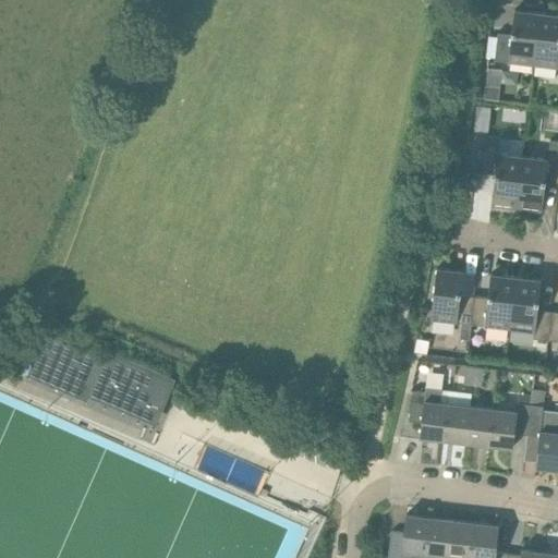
[(533,65),(540,13),(514,10),(511,34),(498,32),(494,61),(533,65)]
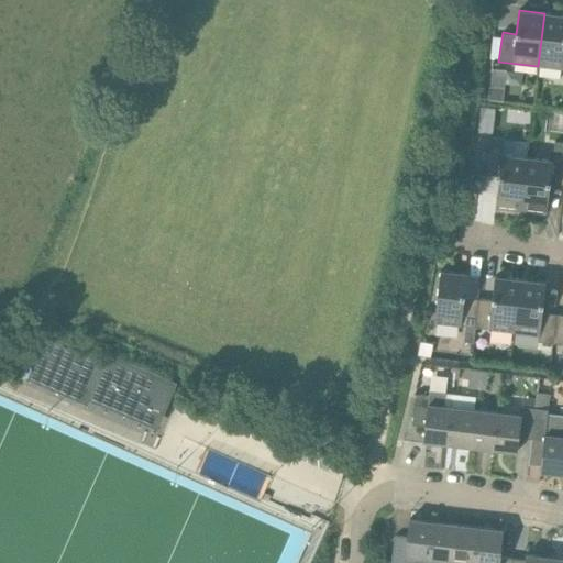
[(562,68),(562,15),(544,13),(538,66),(562,68)]
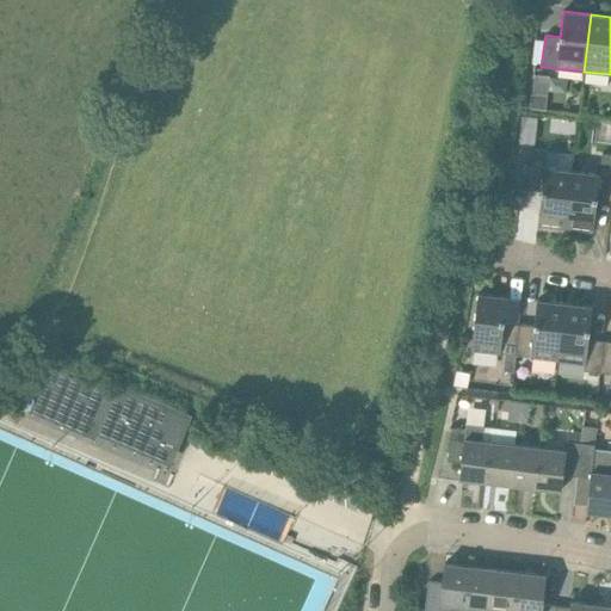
[(547,103),(549,73),(537,72),(535,103),(547,103)]
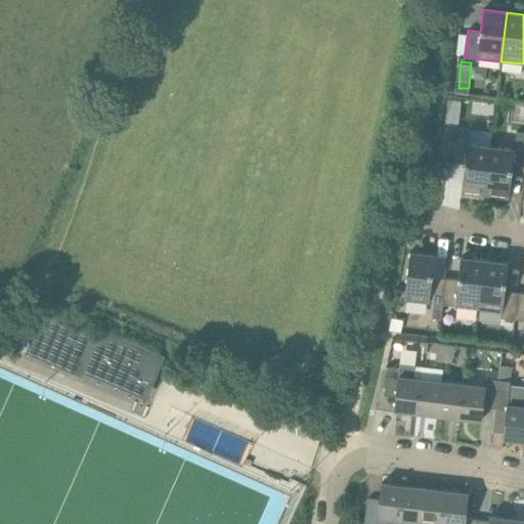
[(447,117),(493,119),(493,103),(447,100),(447,117)]
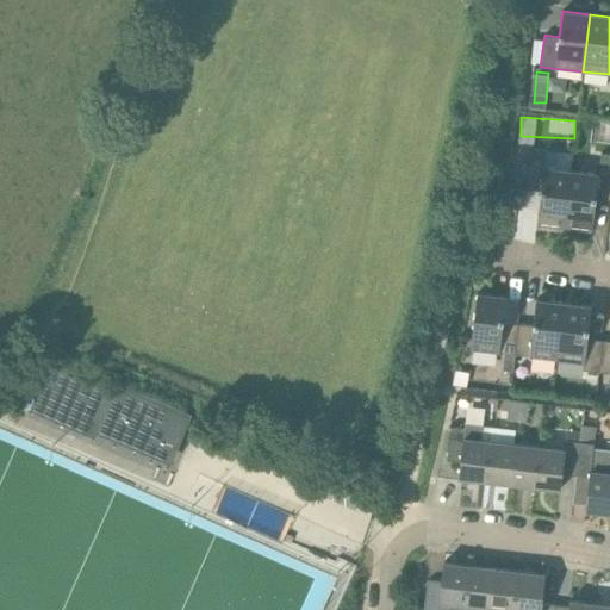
[(609,154),(601,154),(599,167),(609,167),(609,154)]
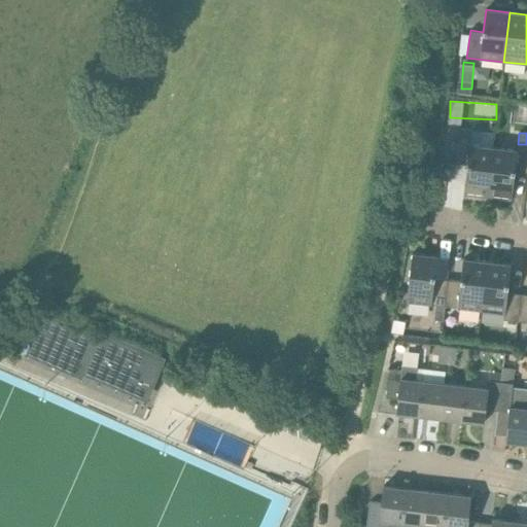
[(463,195),(488,197),(494,147),(470,145),(470,138),(457,137),(454,164),(467,165),(463,195)]
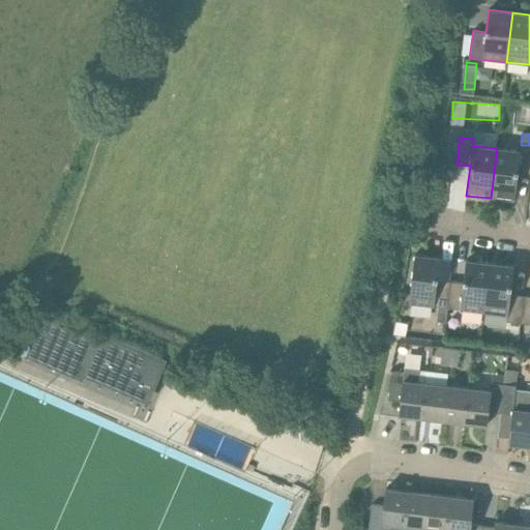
[(529,173),(529,145),(521,145),(520,151),(497,148),(491,198),(514,201),(519,172),(529,173)]
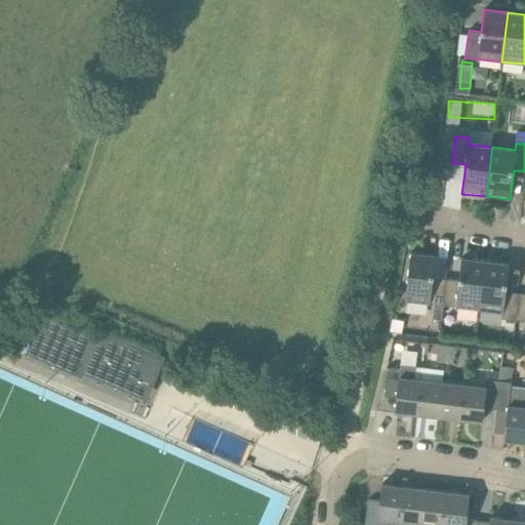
[(443,306),(446,278),(433,277),(436,254),(411,252),(405,300),(443,306)]
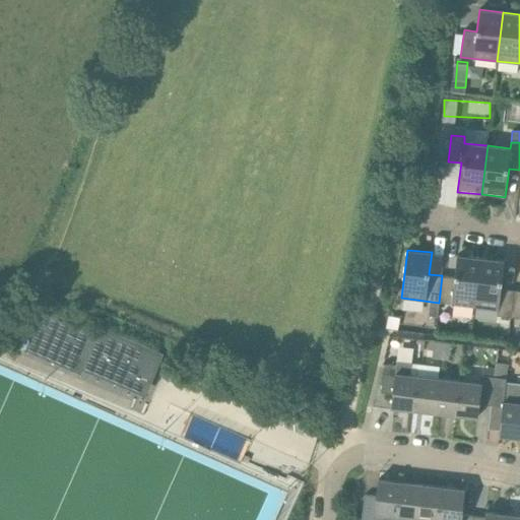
[(474,307),(480,258),(457,255),(454,277),(442,275),(439,303),(474,307)]
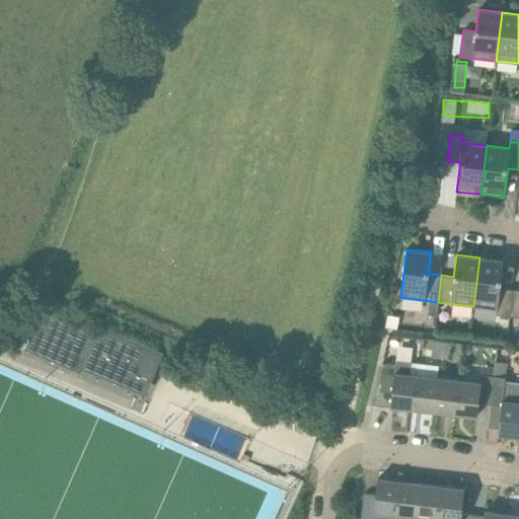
[(500,315),(509,316),(513,290),(500,288),(503,261),(479,257),(473,306),(501,309),(500,315)]
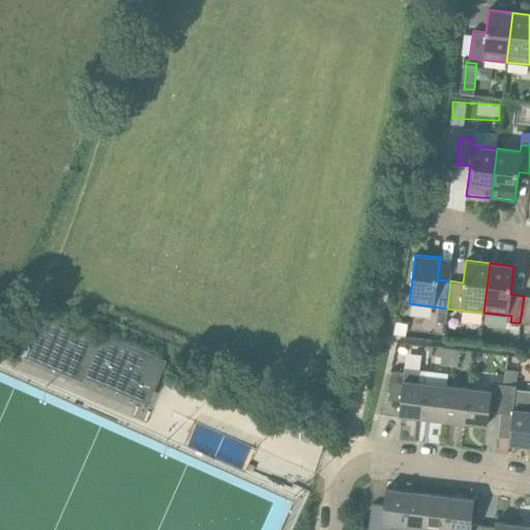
[(520,323),(529,324),(529,296),(524,296),(520,323)]
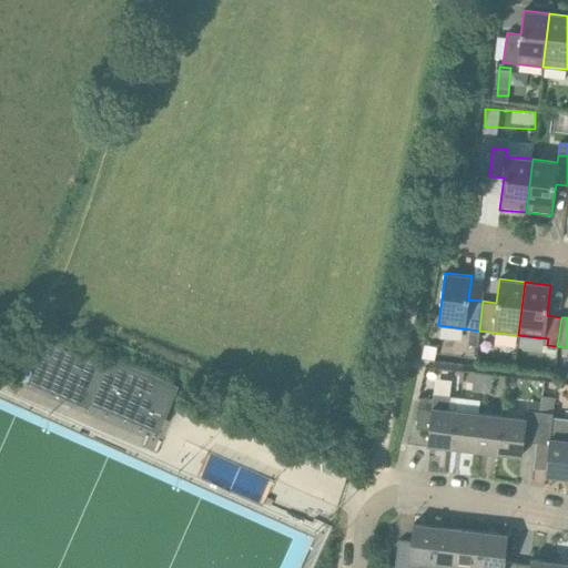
[(95,389),(105,364),(44,338),(27,381),(88,407),(89,404),(95,389)]
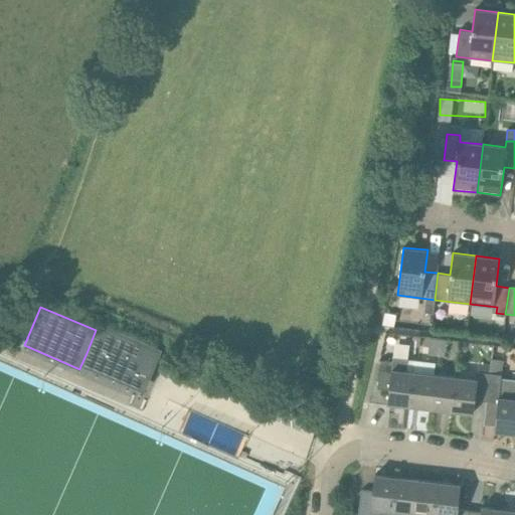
[(99,323),(96,330),(87,353),(80,366),(113,379),(144,392),(161,350),(99,323)]
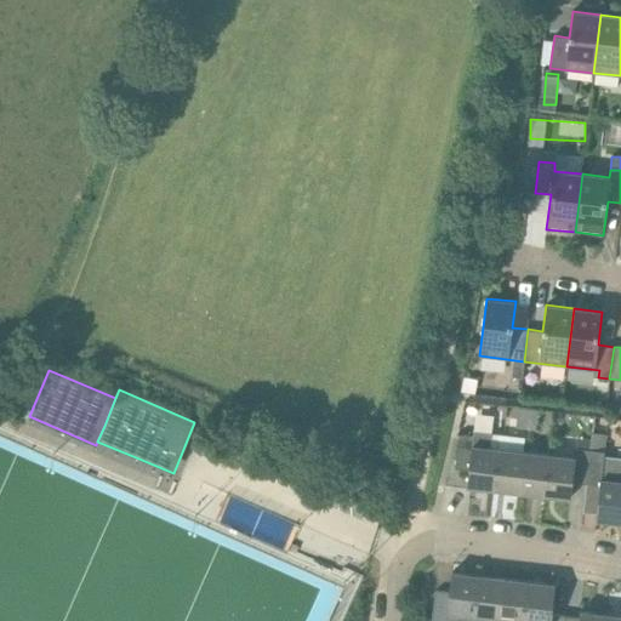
[(527,428),(529,409),(518,408),(516,427),(527,428)]
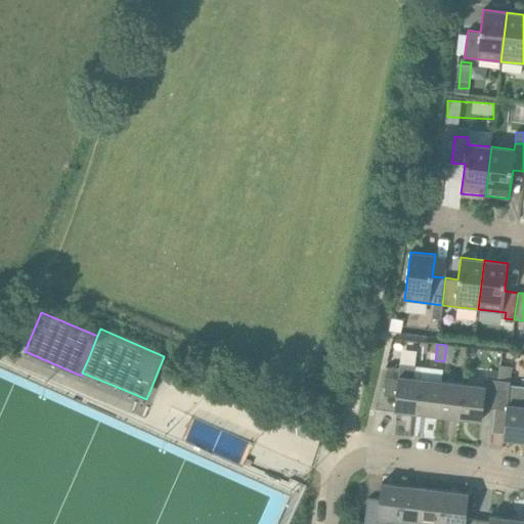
[(452,362),(454,346),(446,345),(444,361),(452,362)]
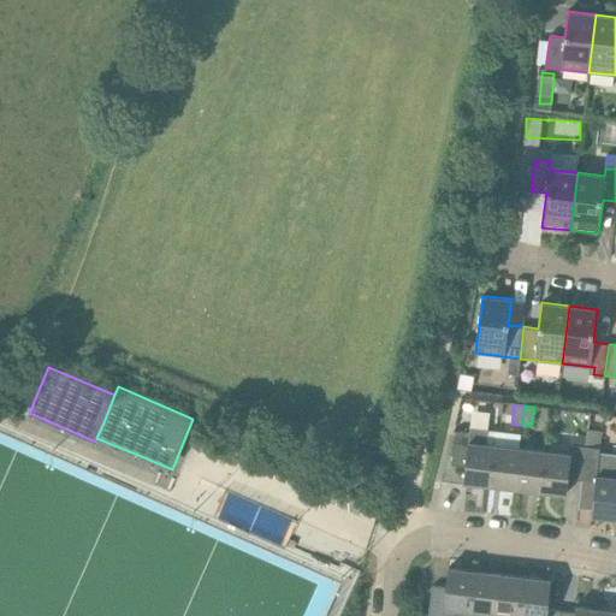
[(484,485),(489,486),(493,445),(486,444),(487,430),(469,428),(469,432),(455,431),(451,465),(466,466),(463,481),(484,485)]
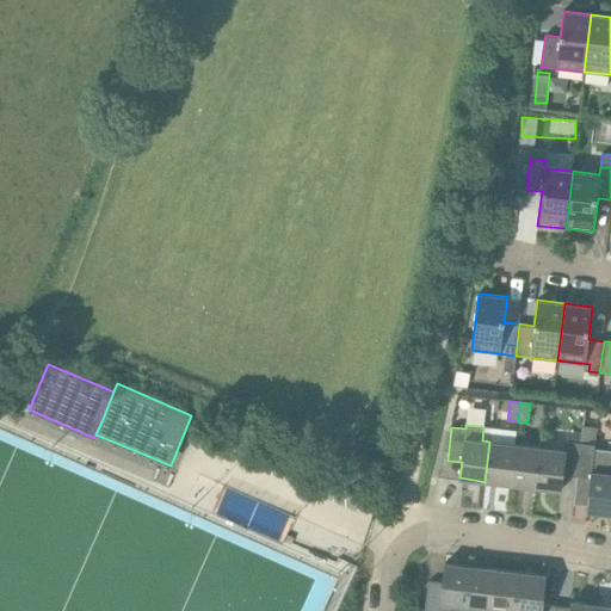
[(491,482),(511,485),(514,445),(489,442),(485,482),(491,482)]
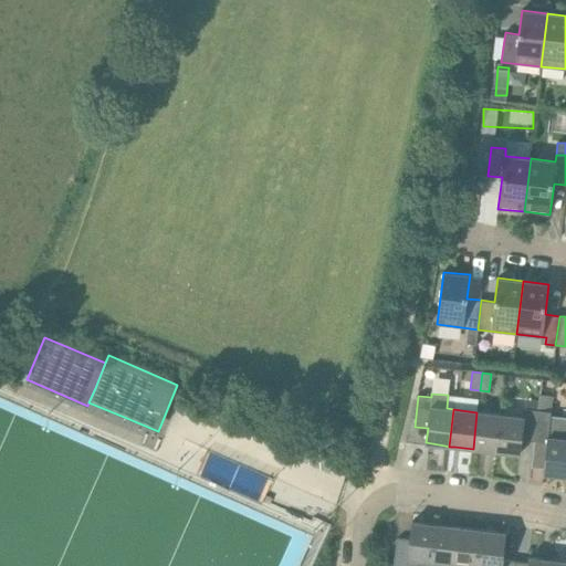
[(522,440),(534,441),(537,410),(525,409),(524,418),(500,415),(495,452),(501,452),(520,454),(522,440)]
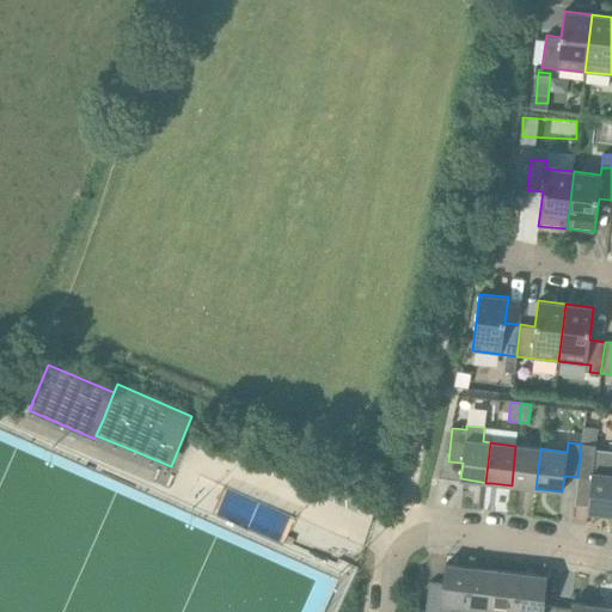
[(611,515),(611,451),(595,450),(595,445),(581,444),(577,477),(592,479),(587,512),(607,514),(607,515),(611,515)]
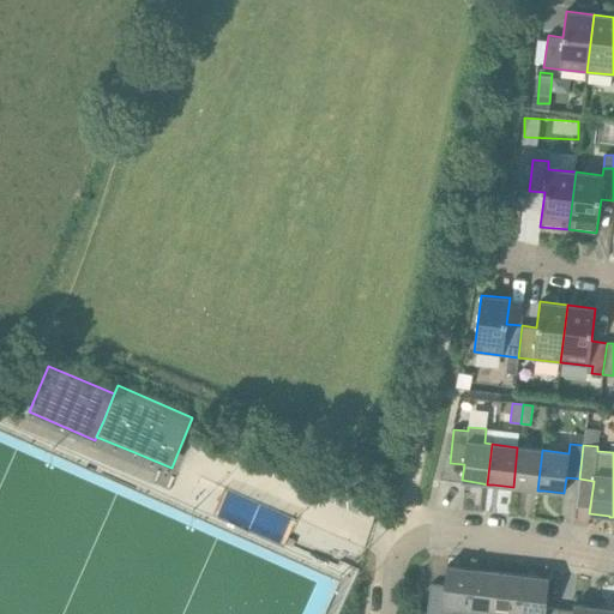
[(533,489),(537,491),(542,450),(517,447),(513,487),(533,489)]
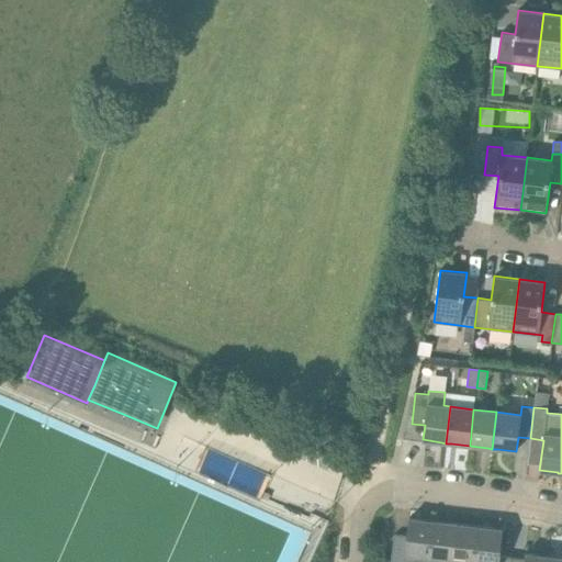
[(394,535),(390,561),(427,561),(428,558),(433,520),(427,520),(408,518),(406,537),(394,535)]
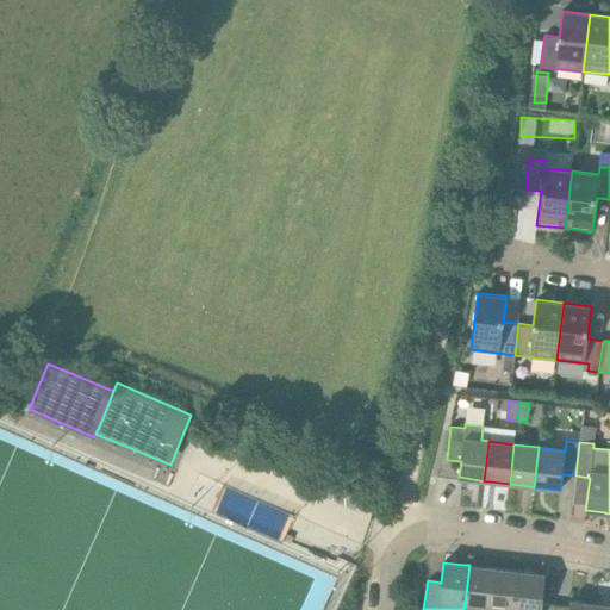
[(470,565),(465,605),(490,608),(495,568),(474,567),(475,566),(470,565)]
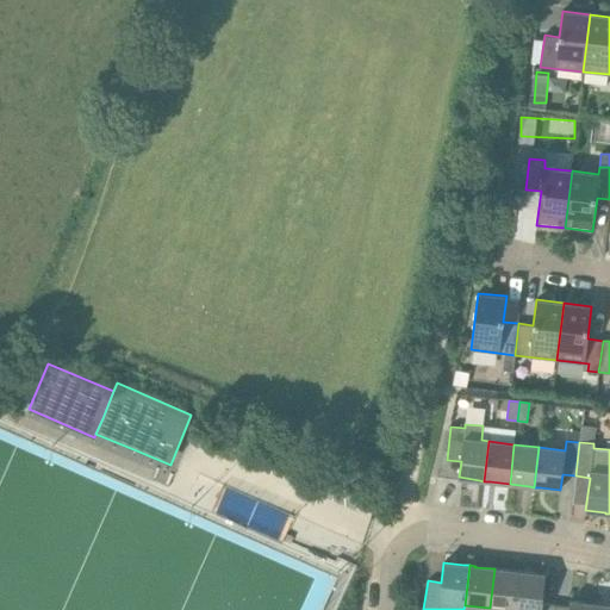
[(514,571),(495,568),(490,608),(489,609),(514,609),(520,571),(514,571)]
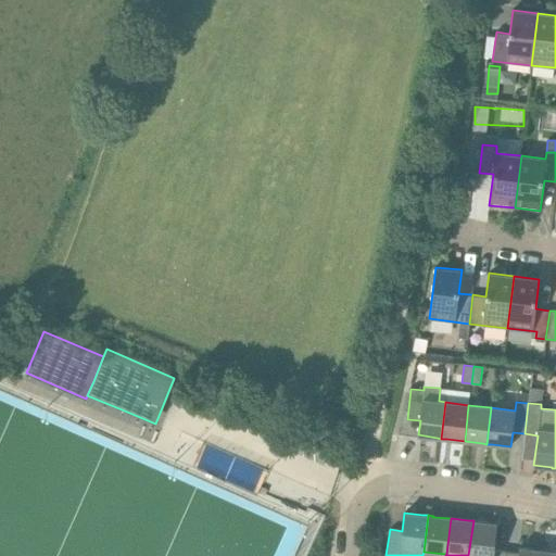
[(474,520),(468,555),(505,555),(506,552),(494,550),(496,523),(478,522),(478,521),(474,520)]
